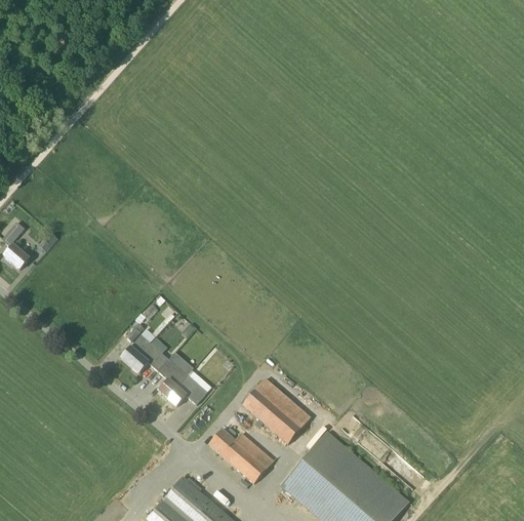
[(0,237),(10,245),(3,254),(18,268),(28,257),(12,243),(10,242),(23,228),(15,221),(0,237)]
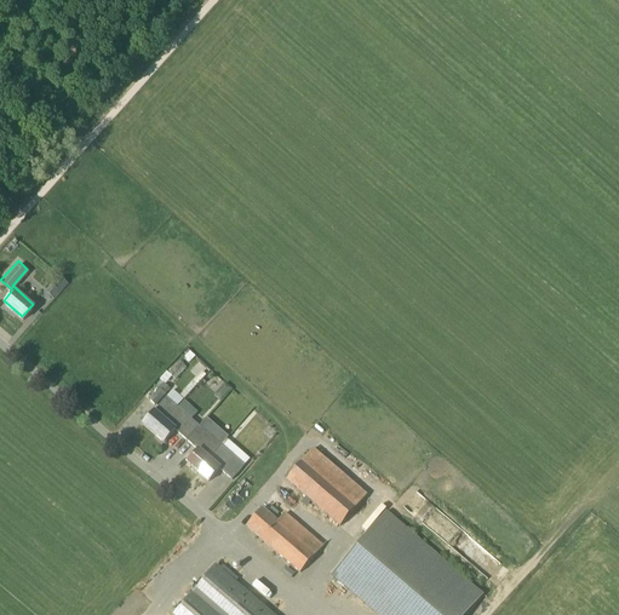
[(58,274),(45,289),(53,297),(67,281),(58,274)]
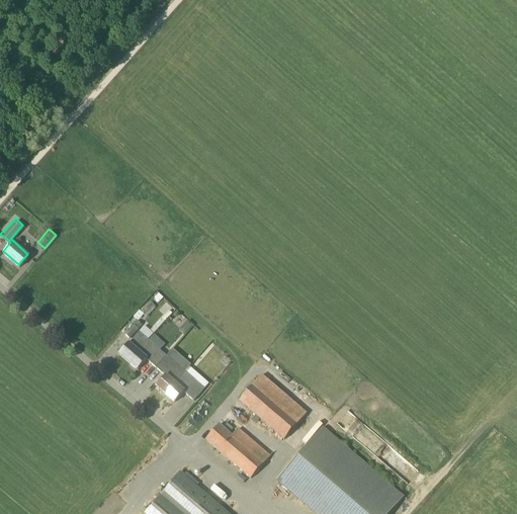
[(166,300),(163,303),(168,307),(154,323),(157,326),(174,306),(166,298),(166,300)]
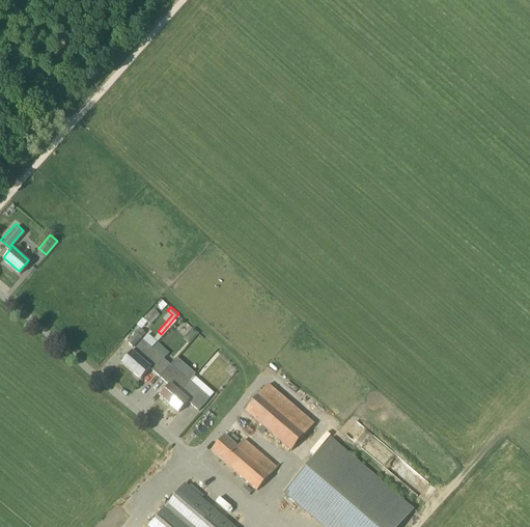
[(154,307),(144,316),(149,322),(159,311),(154,307)]
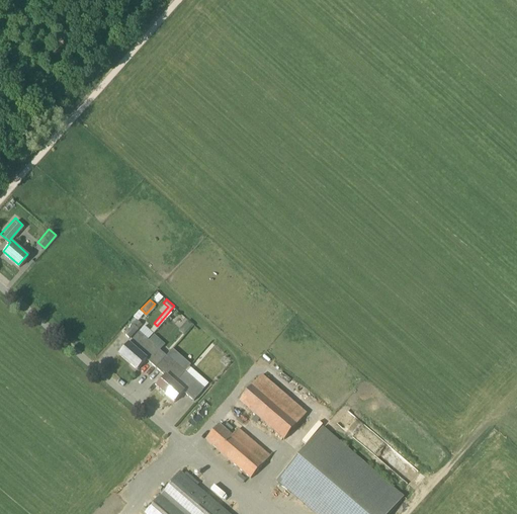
[(182,313),(176,320),(179,324),(186,317),(182,313)]
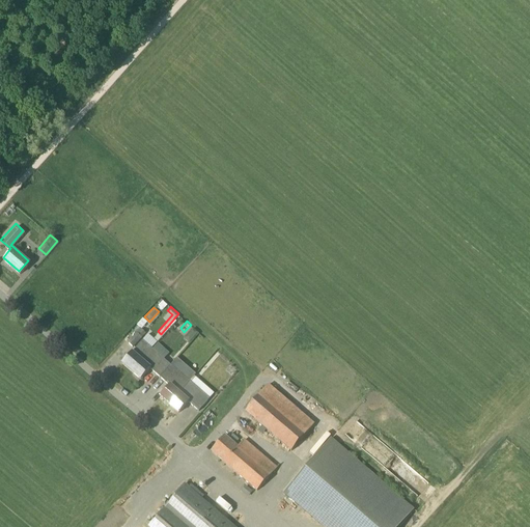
[(145,329),(140,324),(127,338),(132,343),(145,329)]
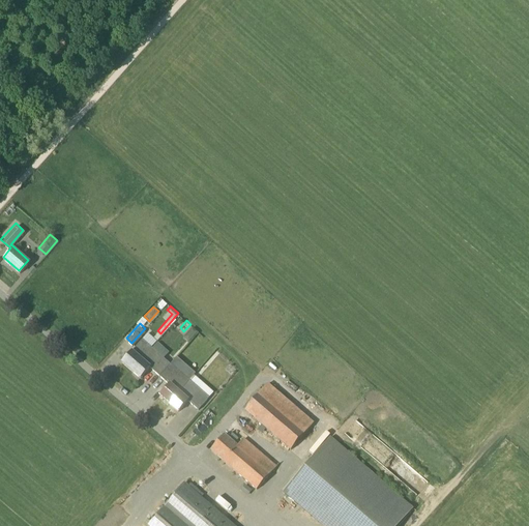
[(192,325),(185,331),(189,335),(196,329),(192,325)]
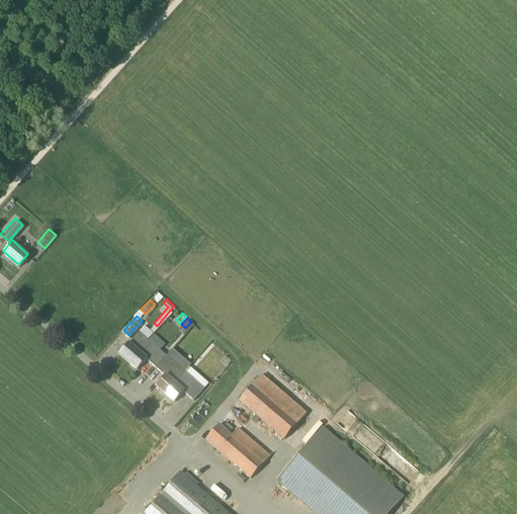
[(138,329),(127,340),(118,351),(127,359),(147,337),(138,329)]
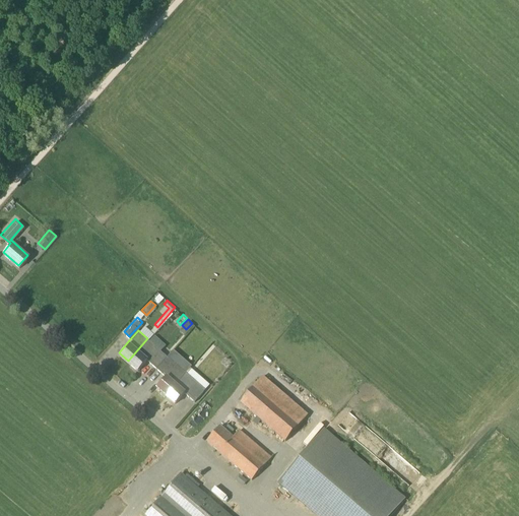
[(147,338),(128,361),(137,369),(146,358),(155,366),(166,355),(147,338)]
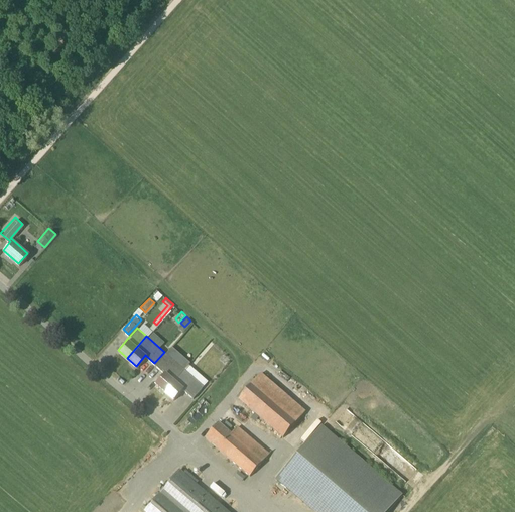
[(154,382),(163,390),(183,368),(164,352),(154,363),(163,372),(154,382)]
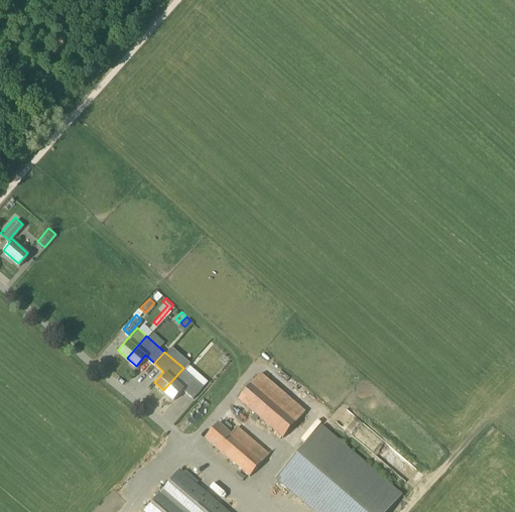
[(203,384),(183,368),(163,390),(172,398),(182,387),(192,396),(203,384)]
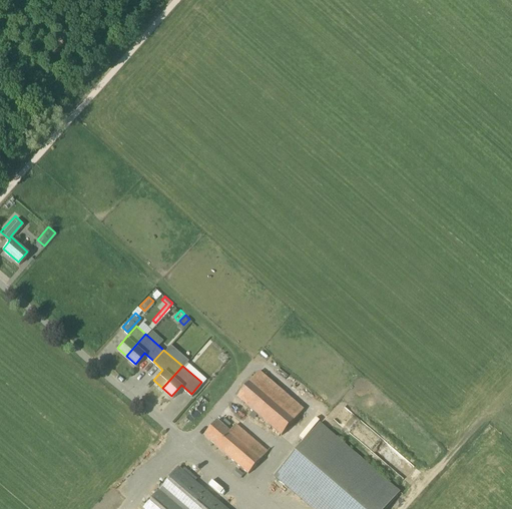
[(281,433),(303,407),(259,369),(235,394),(281,433)]
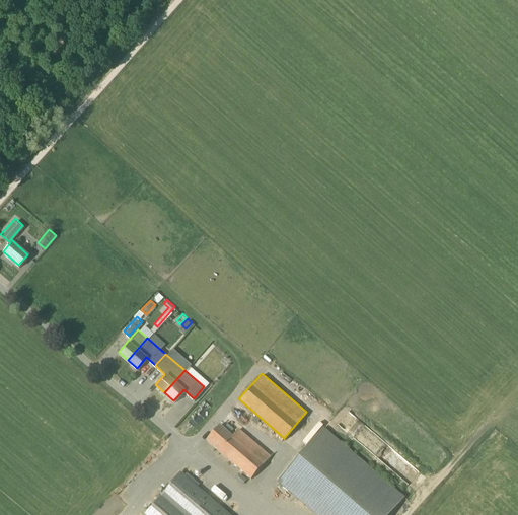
[(230,432),(218,423),(206,438),(250,476),(270,454),(235,426),(230,432)]
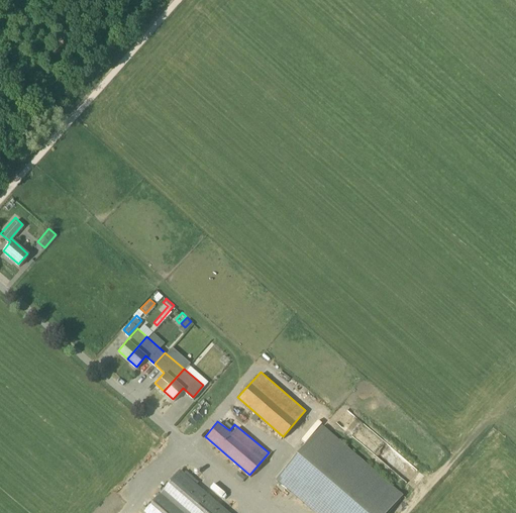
[(316,512),(385,512),(402,493),(321,423),(275,478),(316,512)]
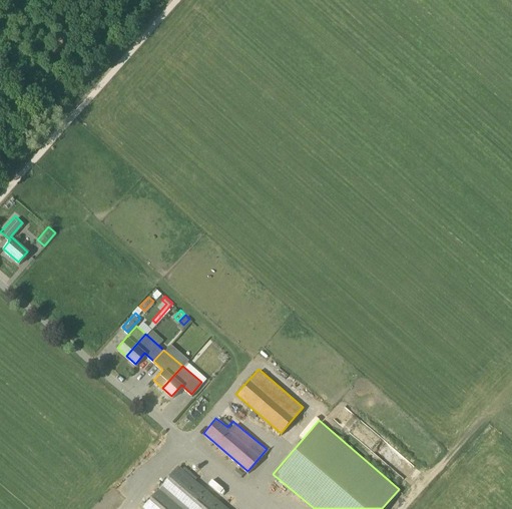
[(141,505),(145,508),(228,508),(177,464),(141,505)]
